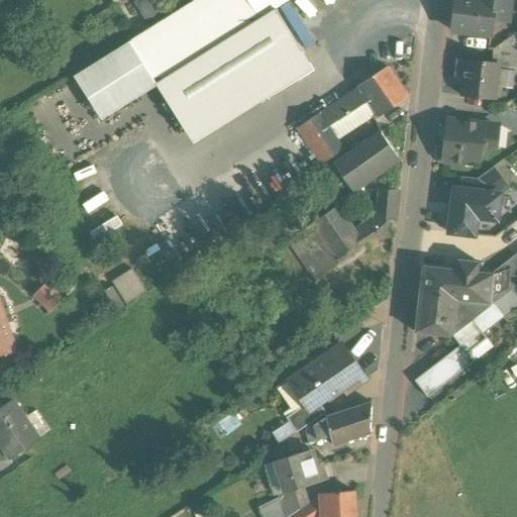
[(246,0),(197,0),(129,43),(156,85),(259,20),(246,0)]
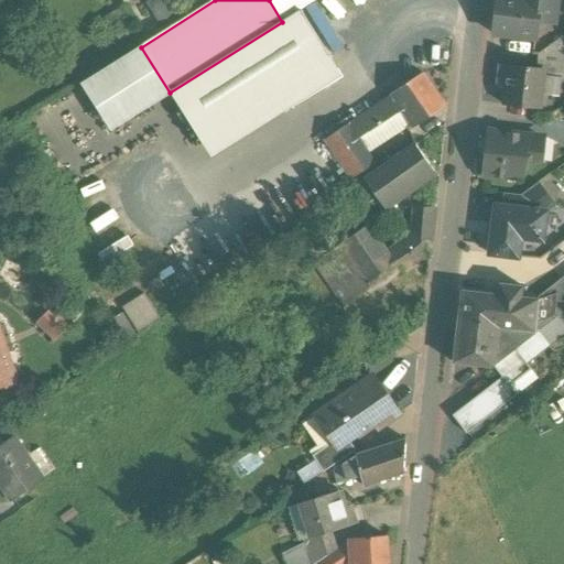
[(269,0),(282,22),(301,11),(316,0),(269,0)]
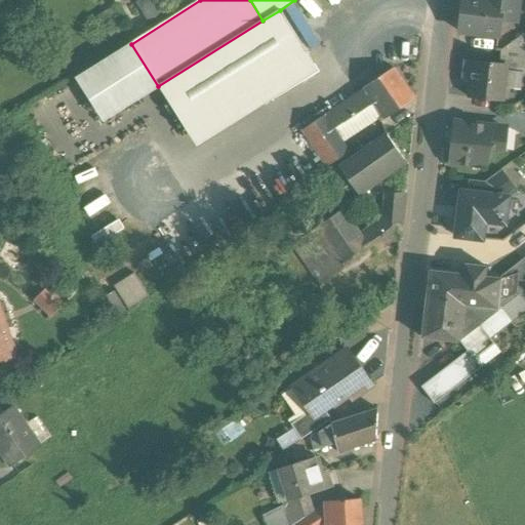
[(491,0),(462,0),(459,31),(498,36),(500,18),(502,1),(491,0)]
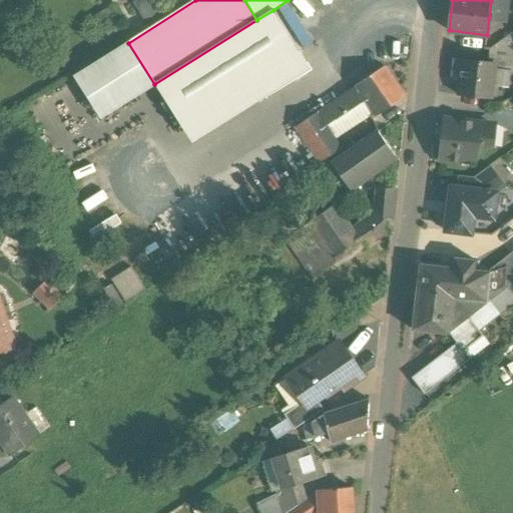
[(506,0),(480,0),(491,1),(489,18),(504,20),(506,0)]
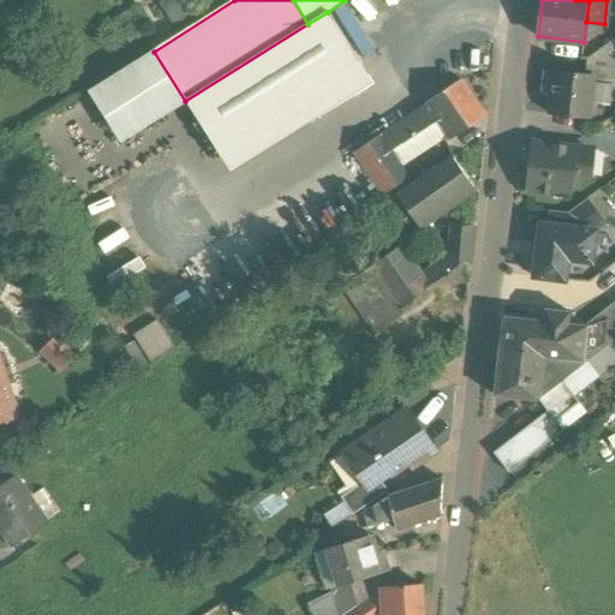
[(136,6),(124,13),(130,23),(135,29),(147,21),(136,6)]
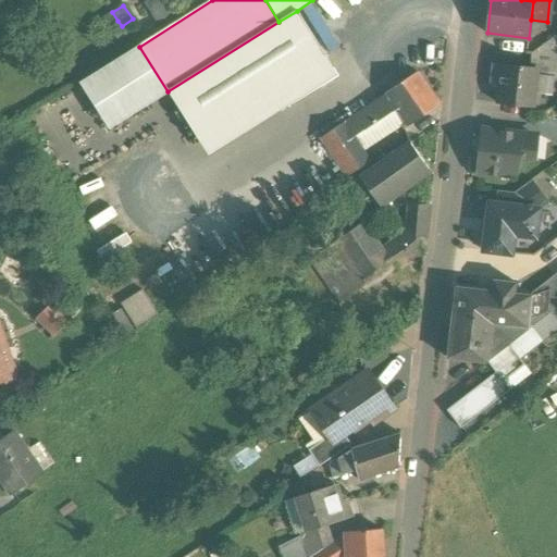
[(279,22),(168,91),(169,91),(197,137),(325,57),(297,11),(279,22)]
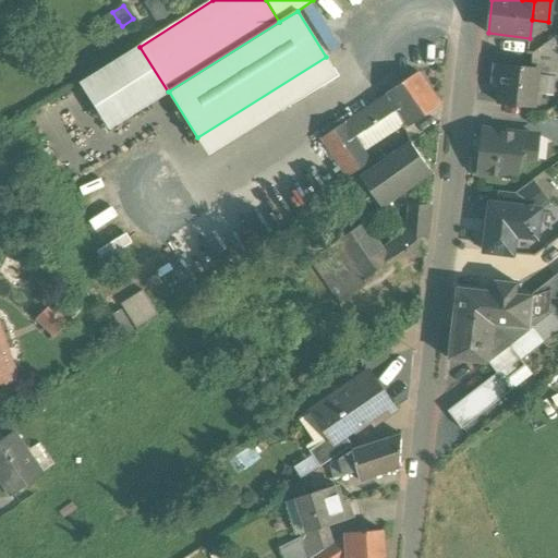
[(557,50),(554,39),(533,55),(532,68),(538,69),(537,75),(555,76),(554,79),(557,79),(557,50)]
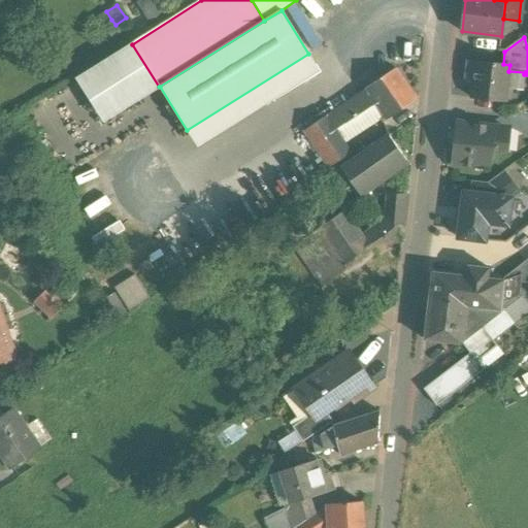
[(112,43),(103,50),(107,57),(118,51),(112,43)]
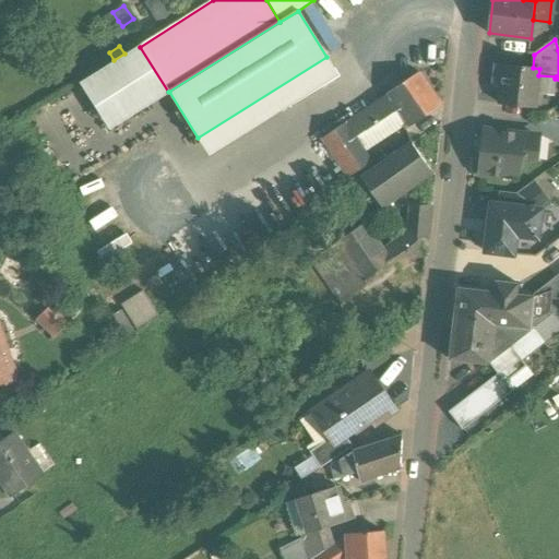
[(140,47),(81,84),(109,130),(169,92),(168,92),(140,47)]
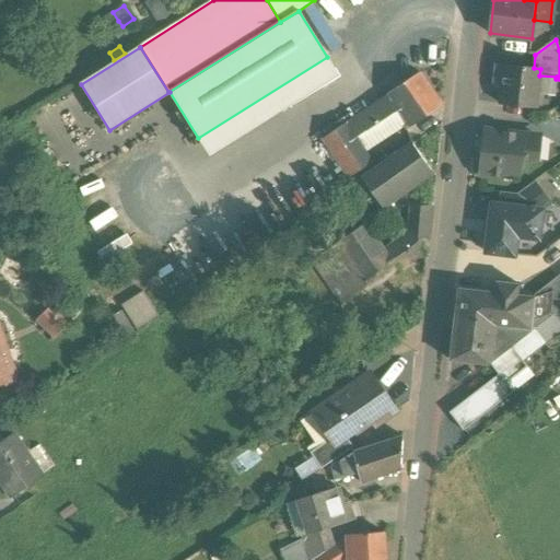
[(493,84),(499,53),(486,50),(480,82),(493,84)]
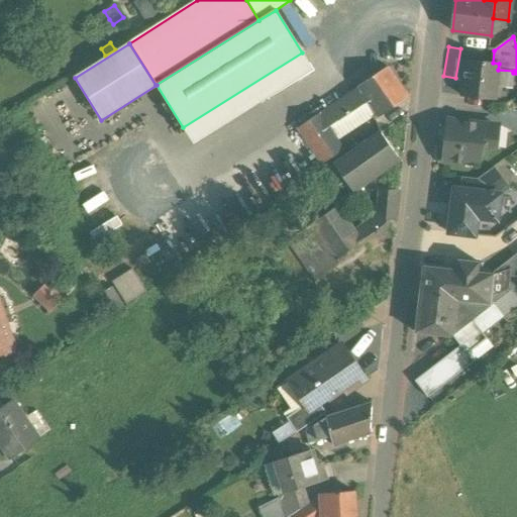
[(302,53),(183,127),(194,144),(313,70),(302,53)]
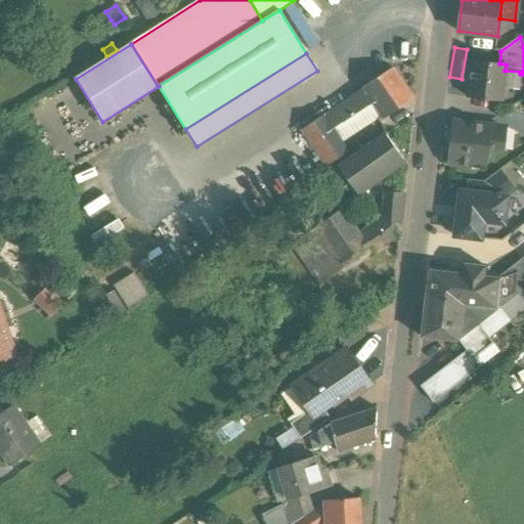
[(499,63),(472,61),(468,97),(501,101),(504,88),(505,71),(506,64),(499,63)]
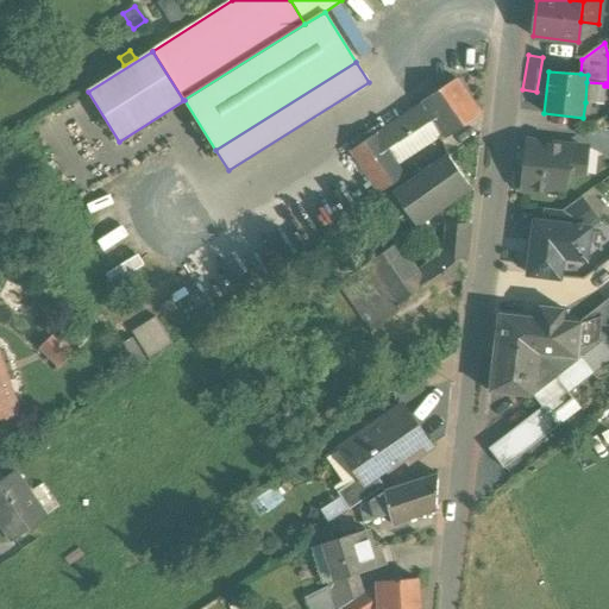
[(456,80),(424,102),(435,120),(446,137),(478,115),(456,80)]
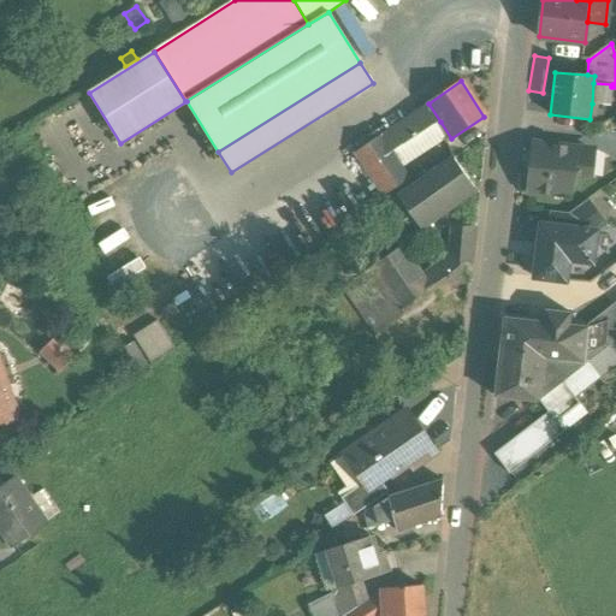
[(612,84),(593,83),(592,104),(610,105),(611,87),(612,84)]
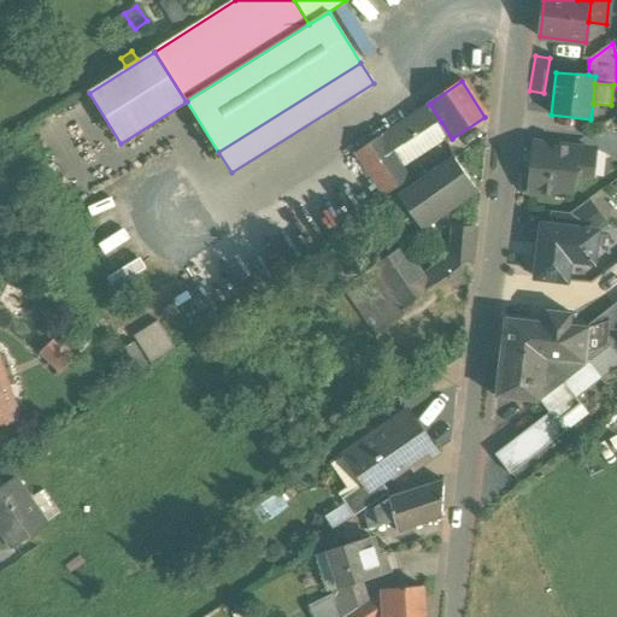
[(429,104),(393,128),(399,136),(405,146),(441,122),(429,104)]
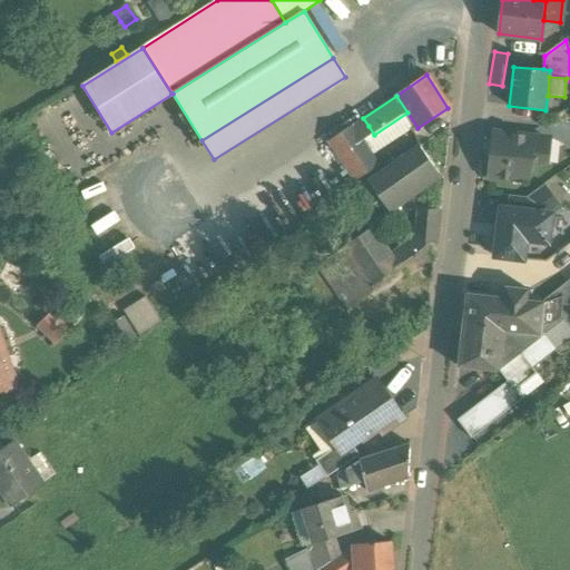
[(363,118),(352,126),(357,134),(369,126),(363,118)]
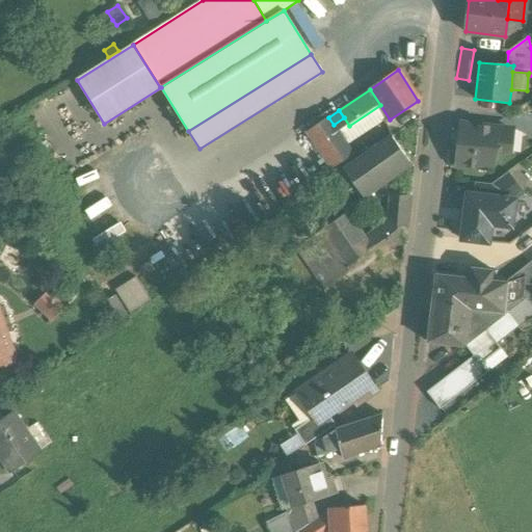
[(328,117),(307,132),(317,148),(322,154),(333,169),(353,155),(339,133),(334,125),(328,117)]
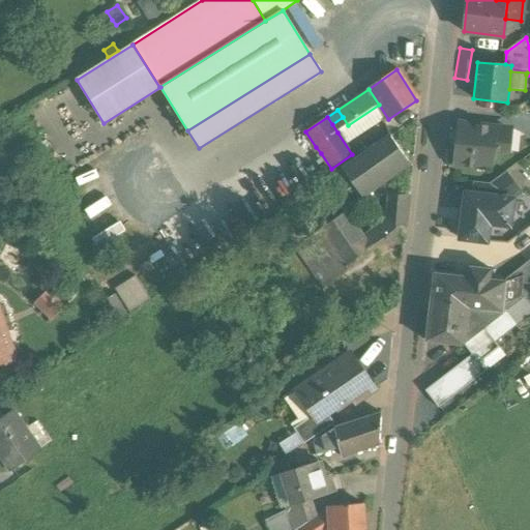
[(343,117),(332,124),(337,133),(348,125),(343,117)]
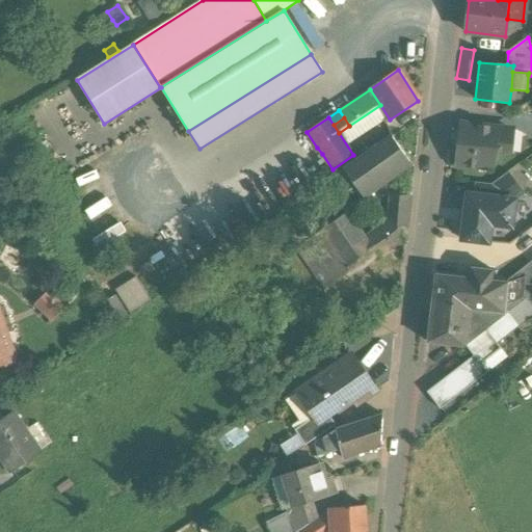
[(507,129),(461,124),(457,165),(476,167),(476,162),(494,164),(495,151),(505,152),(507,129)]
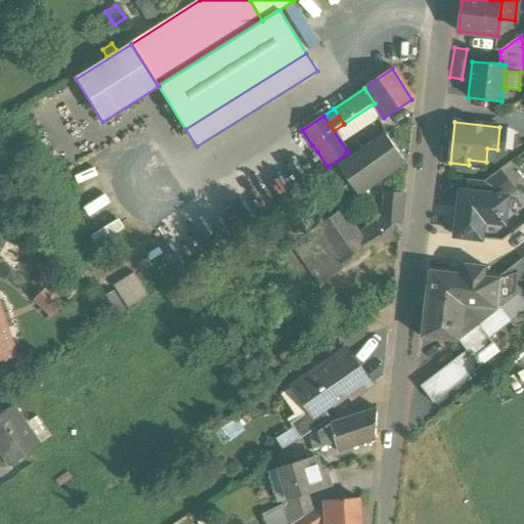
[(302,130),(278,145),(289,161),(302,151),(312,145),(302,130)]
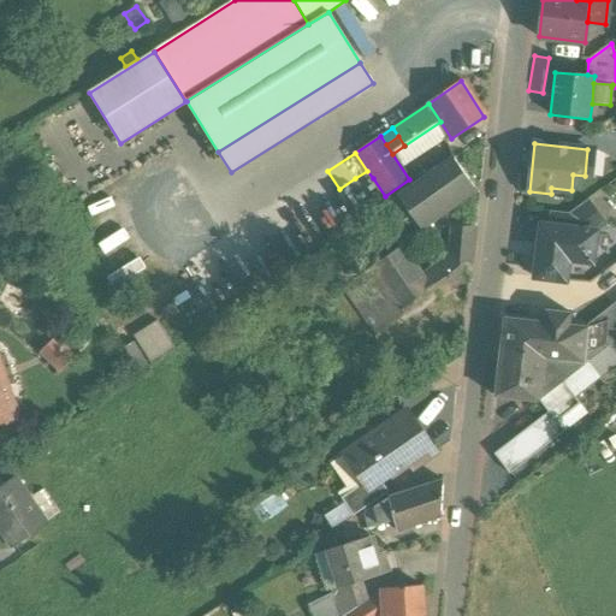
[(452,159),(397,196),(403,203),(419,227),(473,188),(452,159)]
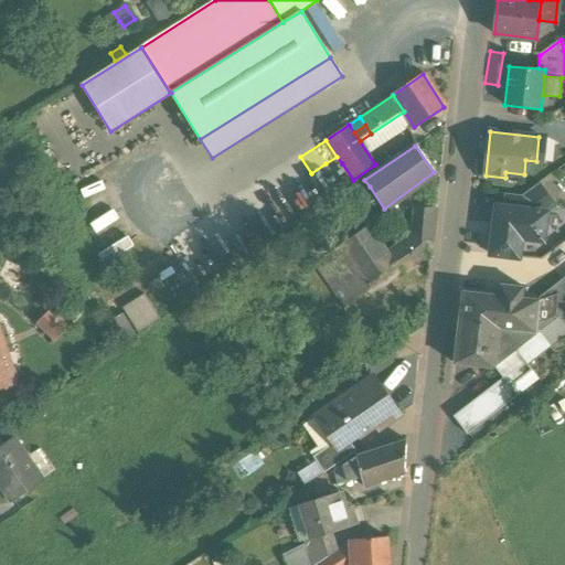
[(337,157),(326,163),(331,171),(342,163),(337,157)]
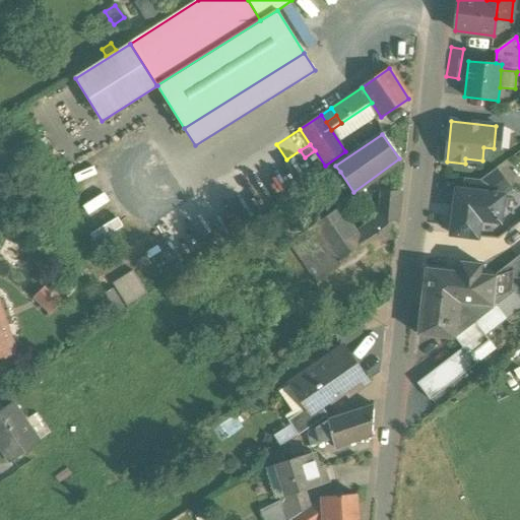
[(315,150),(305,157),(310,165),(304,169),(312,182),(327,171),(325,166),(315,150)]
